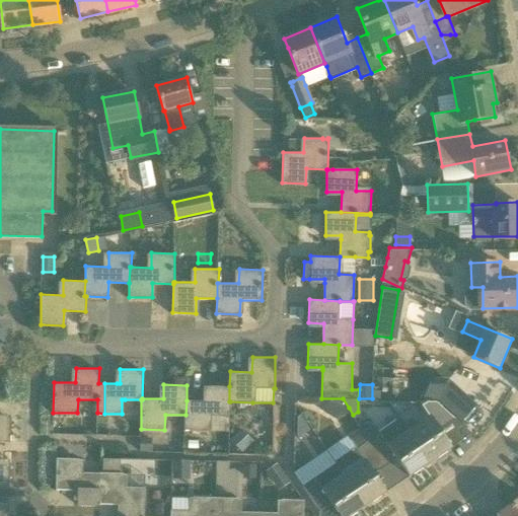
[(230,417),(230,401),(229,401),(229,386),(208,385),(207,400),(187,400),(186,415),(186,430),(209,430),(209,417),(230,417)]
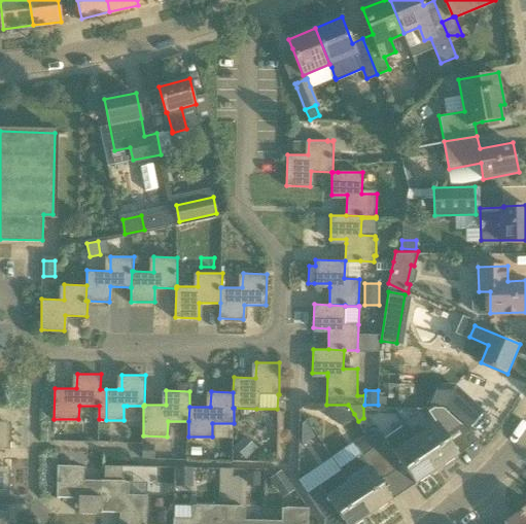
[(437,424),(418,437),(416,438),(436,468),(459,454),(447,435),(462,425),(445,408),(434,408),(429,412),(437,424)]
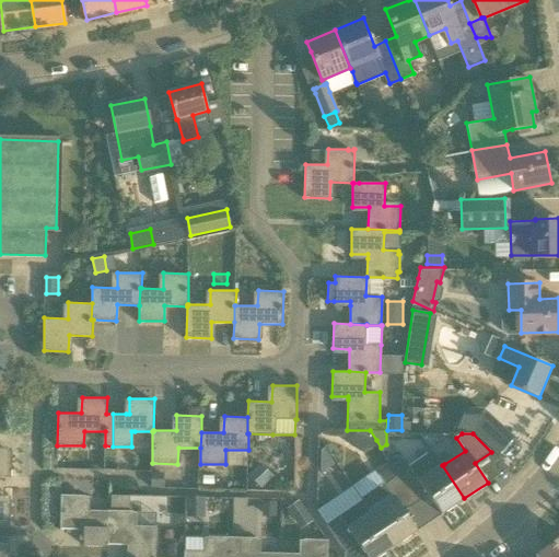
[(322,449),(322,471),(335,461),(326,447),(322,449)]
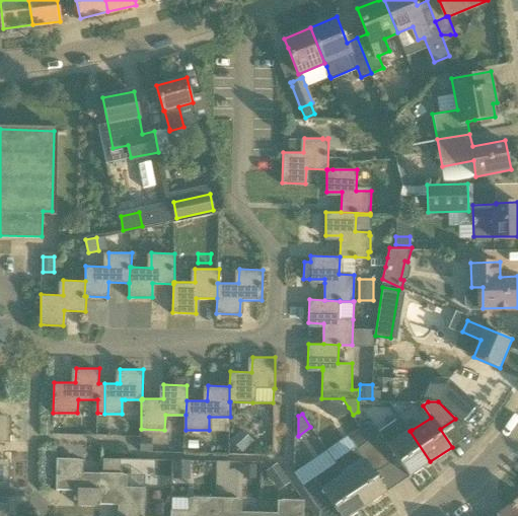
[(0,441),(11,441),(11,418),(0,418),(0,441)]
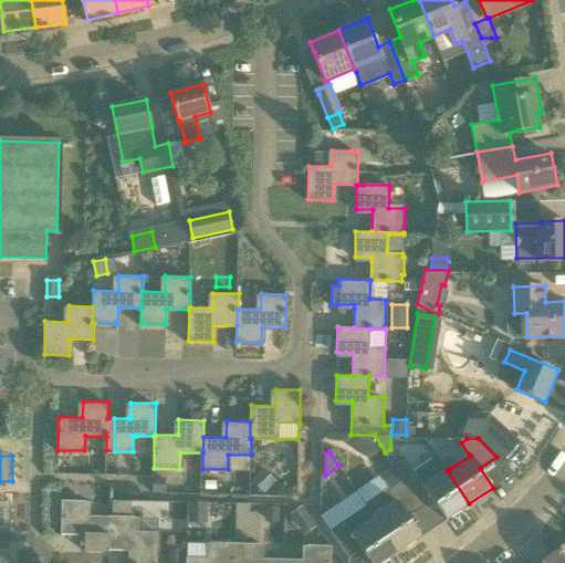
[(440,457),(415,473),(408,462),(396,470),(421,507),(433,499),(447,519),(469,503),(447,470),(449,469),(440,457)]
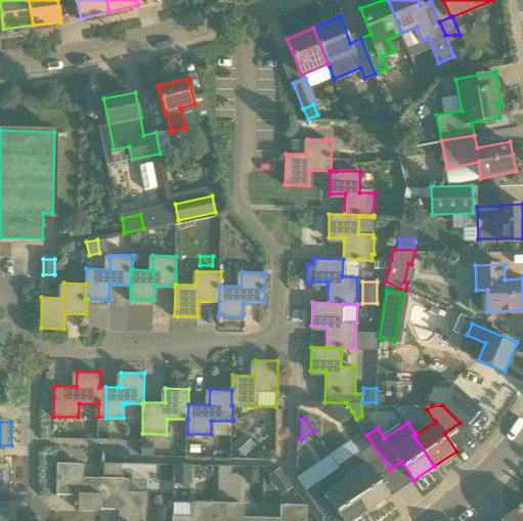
[(245,432),(233,443),(245,454),(256,444),(245,432)]
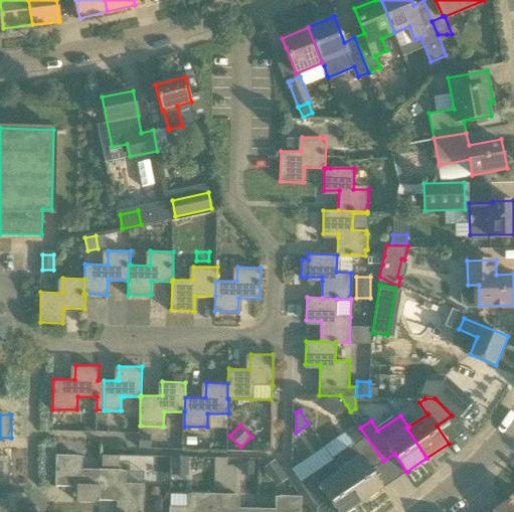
[(355,446),(334,460),(362,502),(384,487),(371,469),(383,461),(360,428),(349,436),(355,446)]
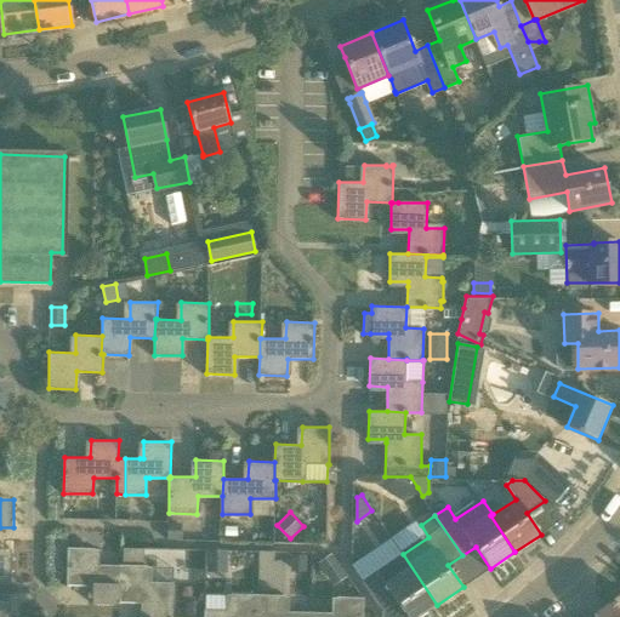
[(182,523),(169,523),(169,540),(182,540),(182,523)]
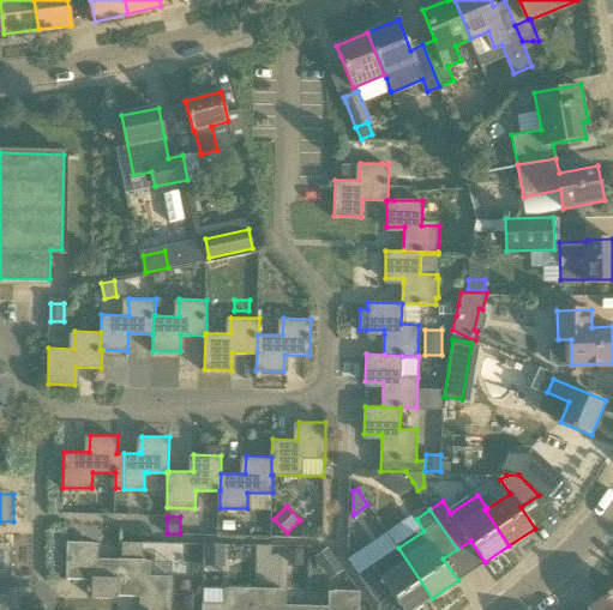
[(92,595),(118,596),(119,559),(95,557),(95,542),(67,541),(66,579),(92,579),(92,595)]
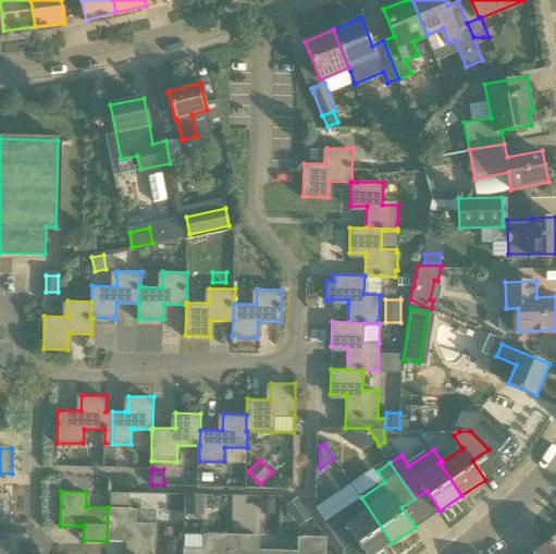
[(130,505),(131,492),(111,492),(111,504),(130,505)]
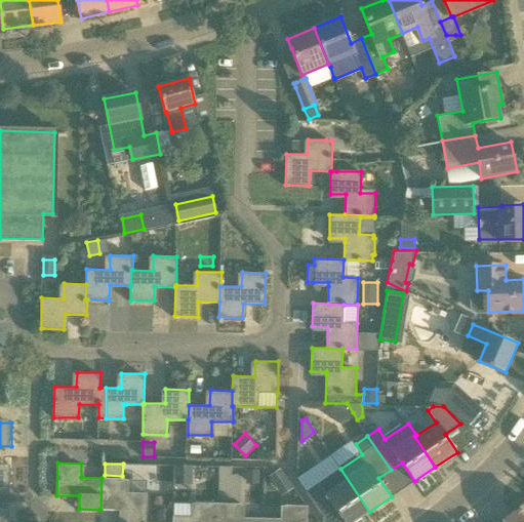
[(175,464),(175,479),(191,479),(192,464),(175,464)]
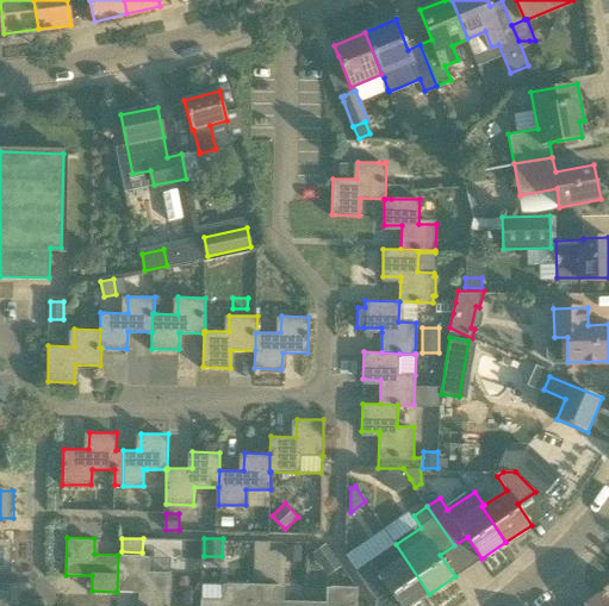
[(0,569),(12,570),(12,543),(0,542),(0,569)]
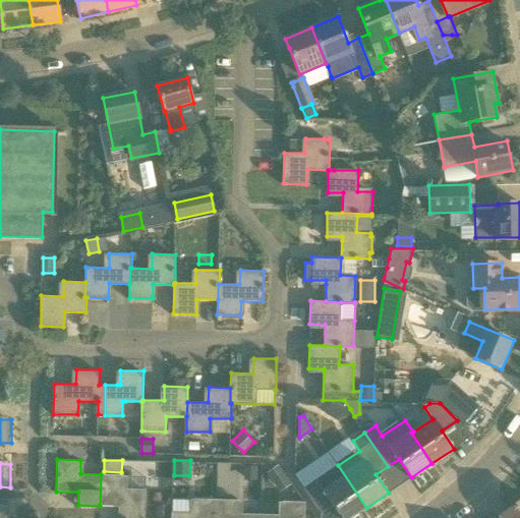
[(279,464),(268,471),(276,482),(286,475),(279,464)]
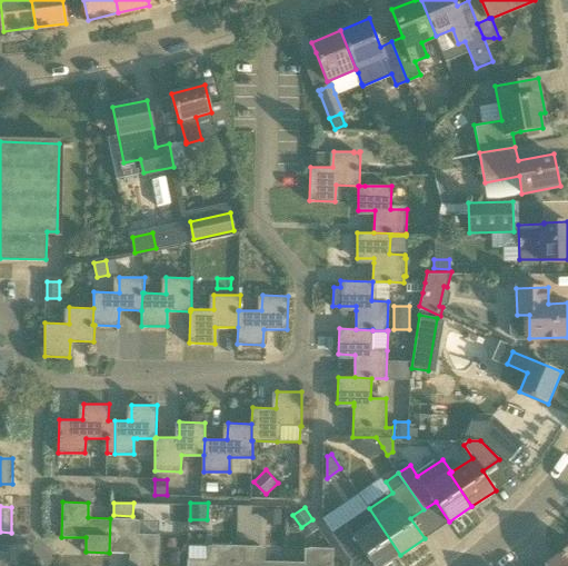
[(374,565),(382,565),(400,555),(369,508),(332,532),(349,557),(350,556),(362,548),(364,550),(374,565)]
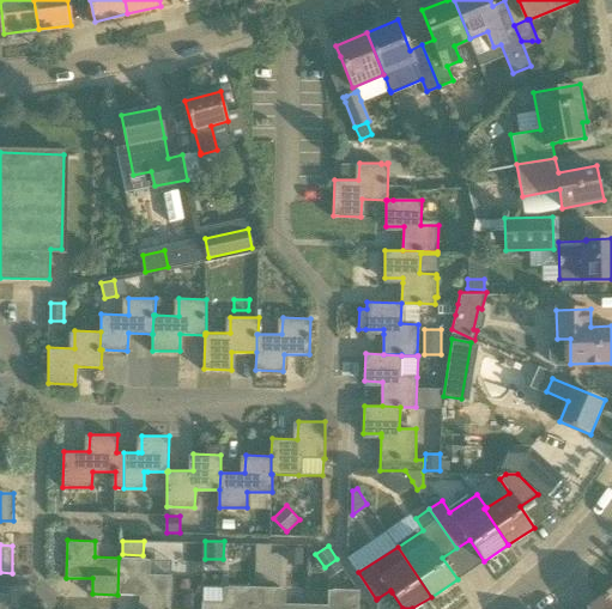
[(289,561),(303,561),(304,549),(290,548),(289,561)]
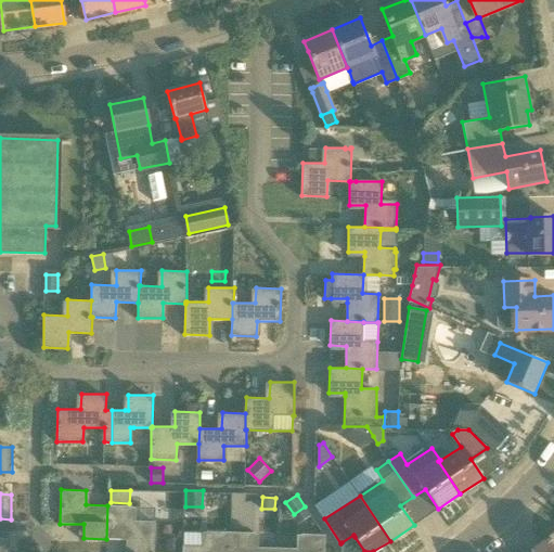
[(130,540),(129,551),(154,551),(156,520),(131,520),(132,505),(107,505),(106,539),(130,540)]
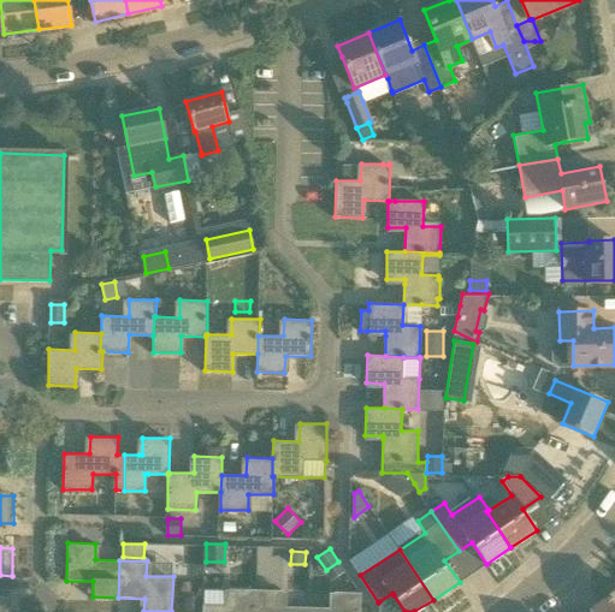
[(255,611),(256,588),(231,588),(230,604),(203,604),(202,611),(255,611)]
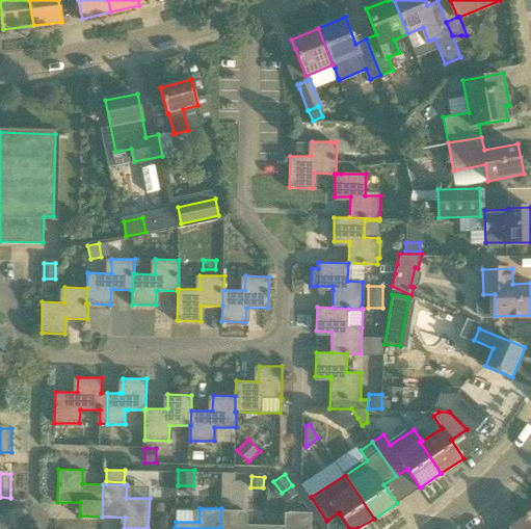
[(221,508),(220,528),(265,528),(266,524),(245,524),(246,509),(221,508)]
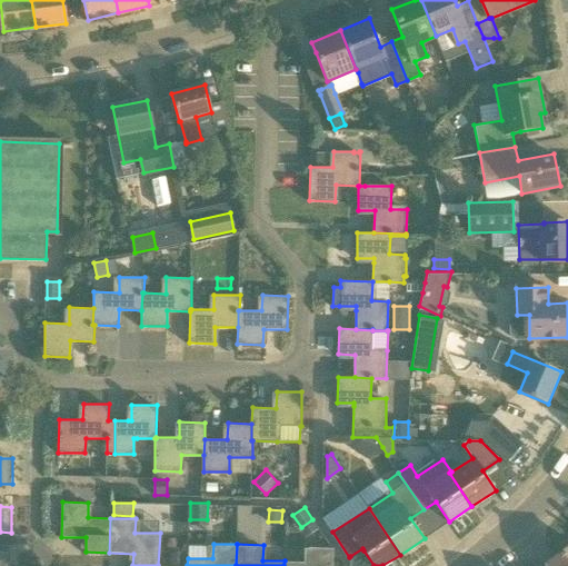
[(332,565),(334,548),(310,547),(309,562),(285,560),(284,565),(332,565)]
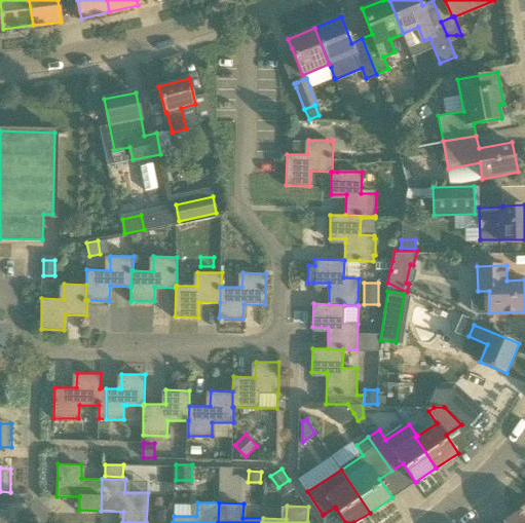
[(524,507),(505,521),(507,522),(524,522),(524,507)]
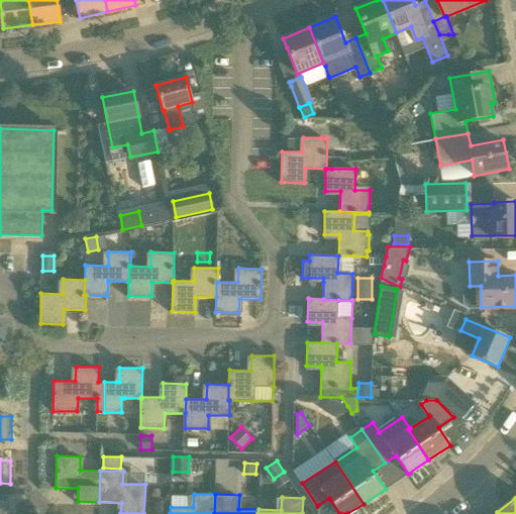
[(10,513),(11,501),(0,500),(0,513),(10,513)]
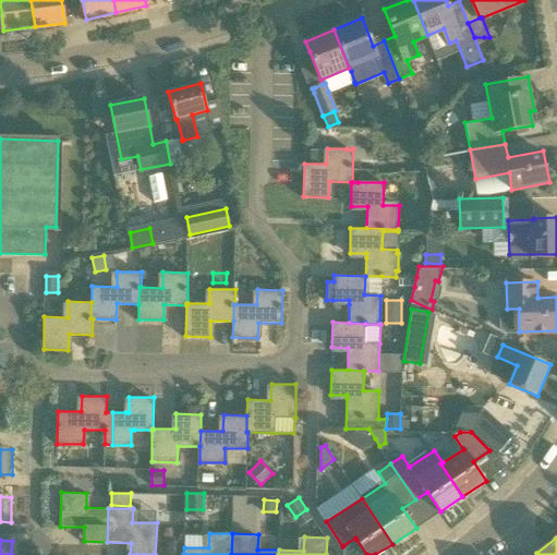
[(181,554),(182,545),(181,545),(181,541),(168,541),(168,544),(167,554),(181,554)]
